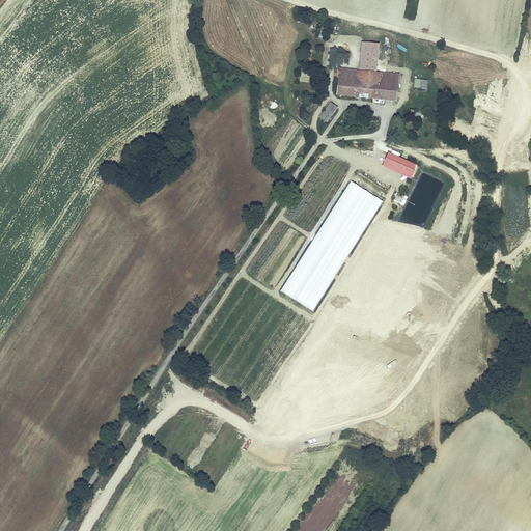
[(363,40),(360,70),(378,72),(381,42),(363,40)]
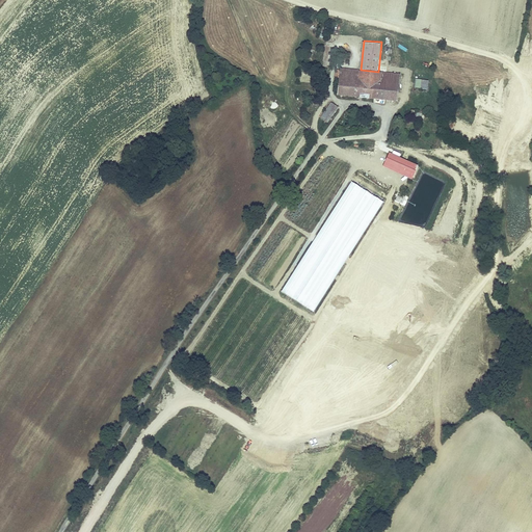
[(339,78),(357,80),(358,70),(340,68),(339,78)]
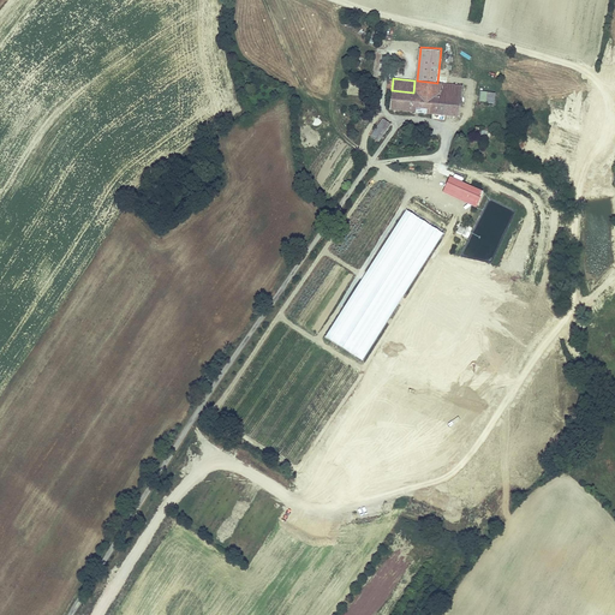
[(392,90),(390,109),(446,114),(447,102),(439,102),(440,83),(437,83),(417,81),(415,81),(413,93),(392,90)]
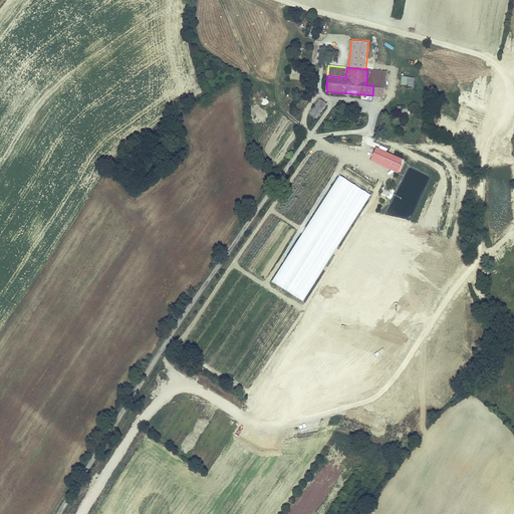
[(387,71),(367,69),(366,85),(373,85),(372,95),(384,96),(387,71)]
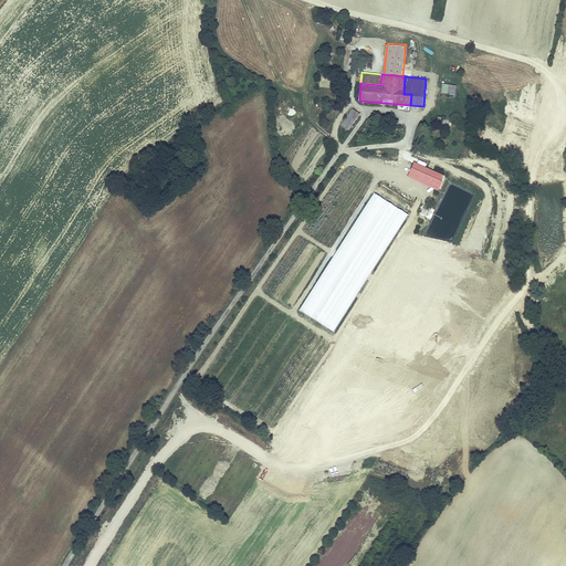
[(451,84),(442,83),(441,93),(450,94),(451,84)]
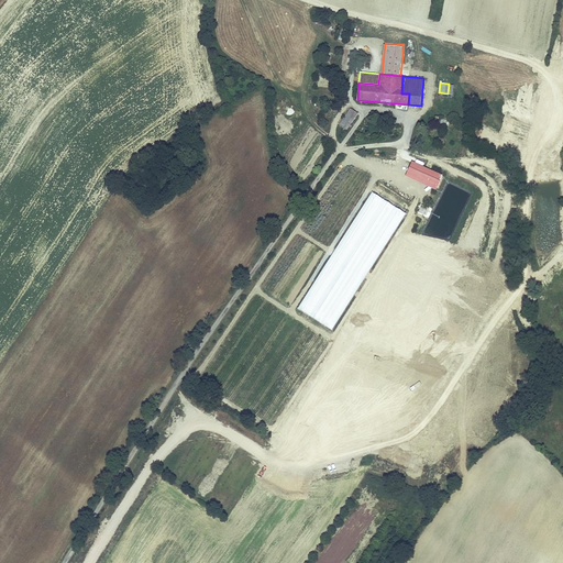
[(340,124),(348,130),(359,112),(351,108),(340,124)]
